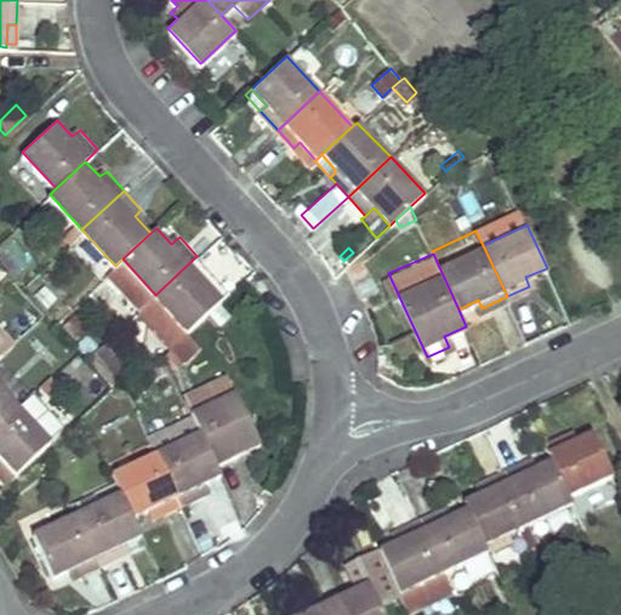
[(212,274),(197,256),(155,295),(188,330),(221,299),(205,280),(212,274)]
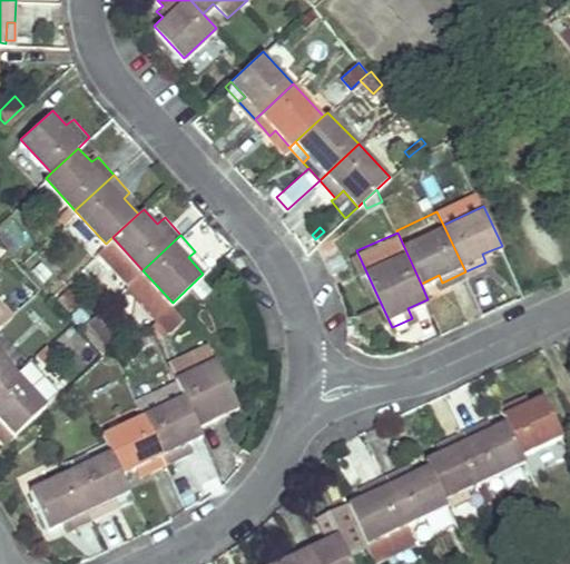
[(143,270),(112,237),(106,244),(100,248),(131,280),(143,270)]
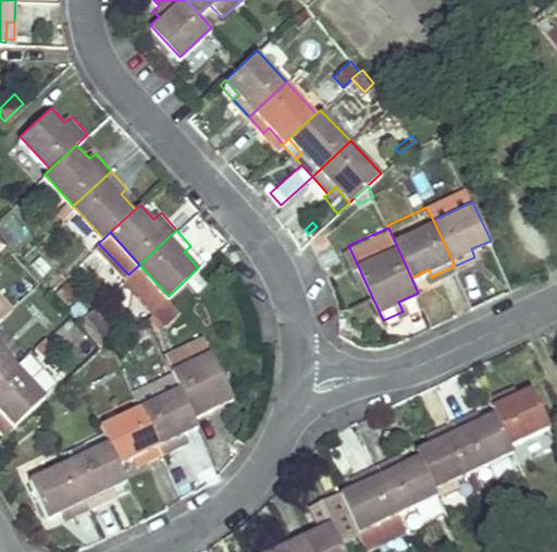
[(169,296),(139,265),(128,274),(122,281),(151,313),(166,297),(169,296)]
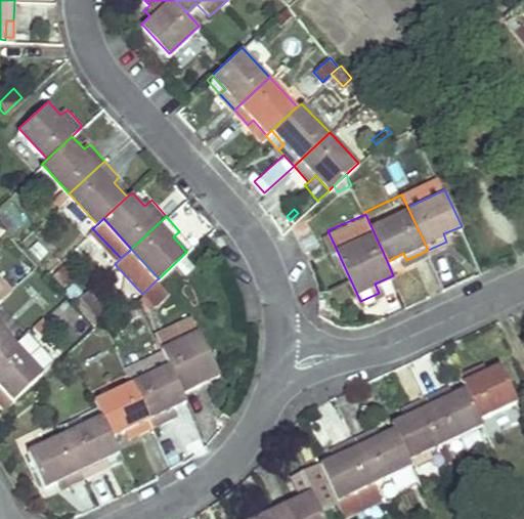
[(375,284),(379,293),(398,285),(393,275),(375,284)]
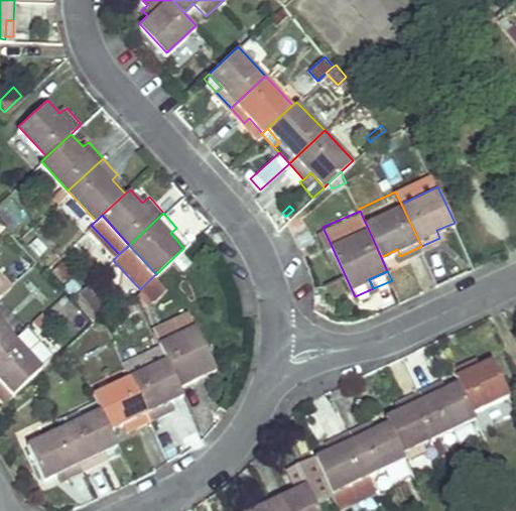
[(140,289),(138,290),(147,300),(162,285),(154,275),(140,289)]
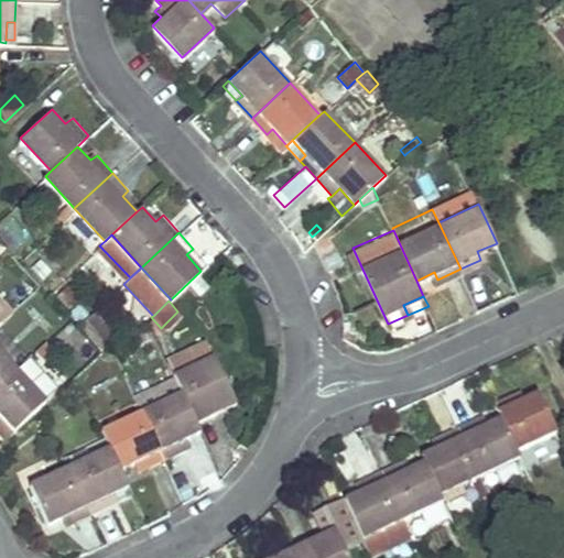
[(95,346),(121,331),(108,305),(80,319),(95,346)]
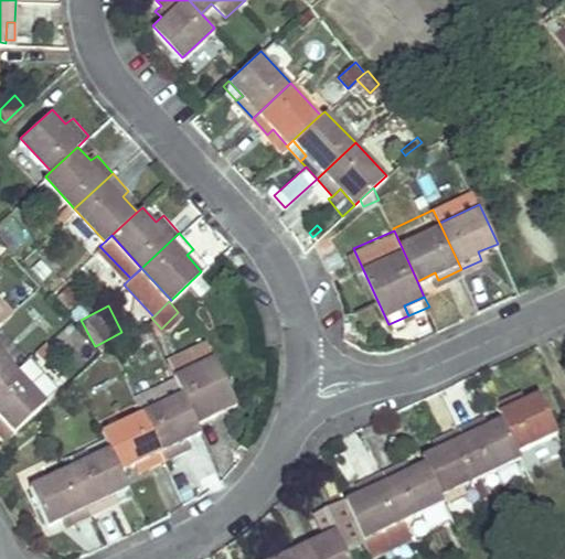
[(215,354),(206,336),(167,354),(174,371),(215,354)]
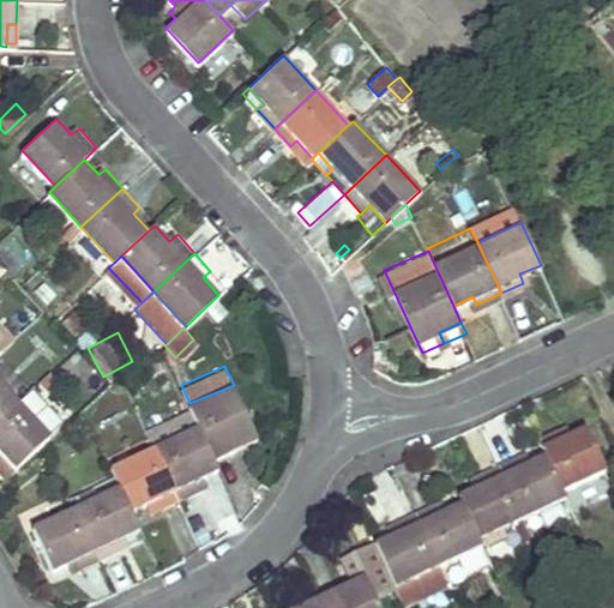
[(590,371),(572,379),(575,385),(593,377),(590,371)]
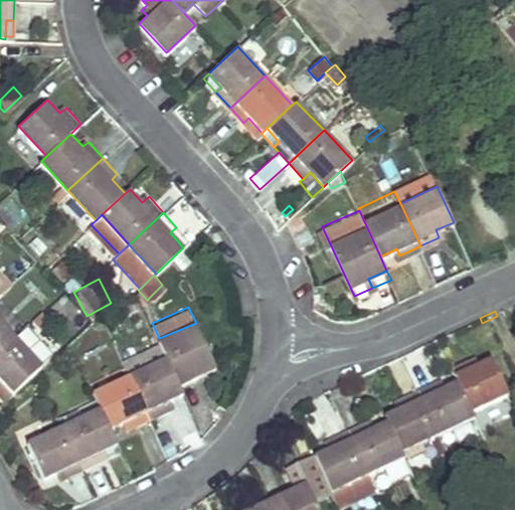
[(0,317),(0,348),(15,334),(0,317)]
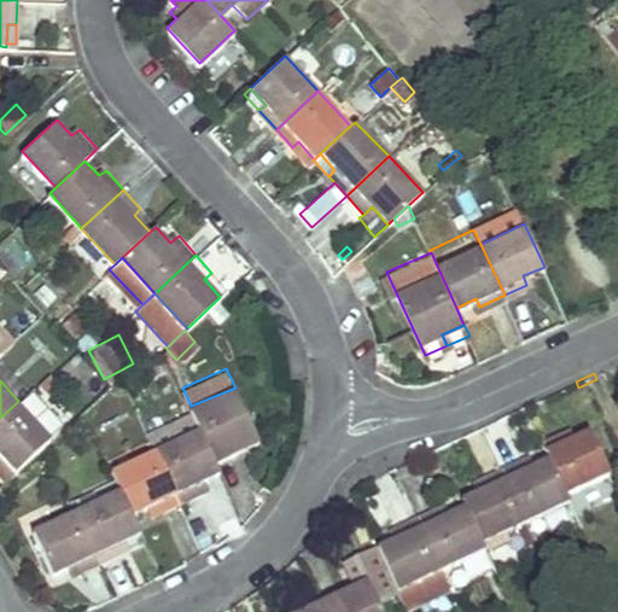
[(245,408),(235,388),(191,406),(199,425),(215,459),(258,438),(245,408)]
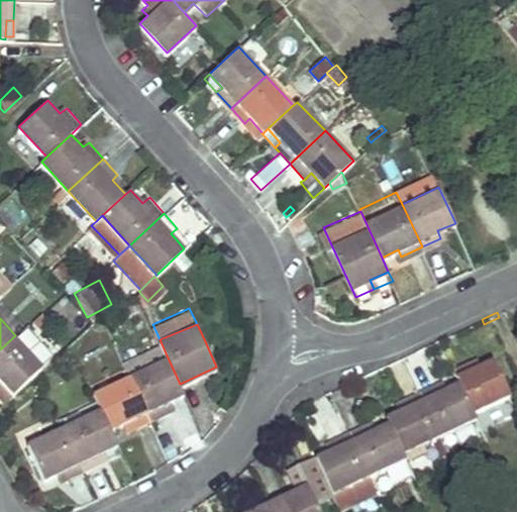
[(15,335),(42,365),(55,354),(26,325),(15,335)]
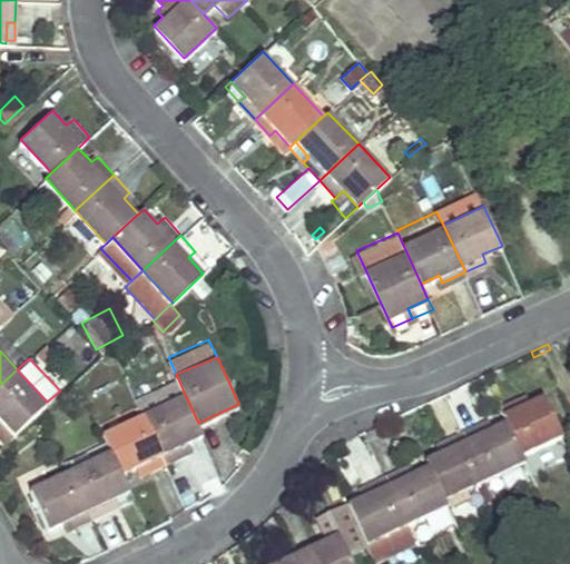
[(47,402),(17,369),(0,385),(0,416),(1,415),(16,431),(43,405),(47,402)]
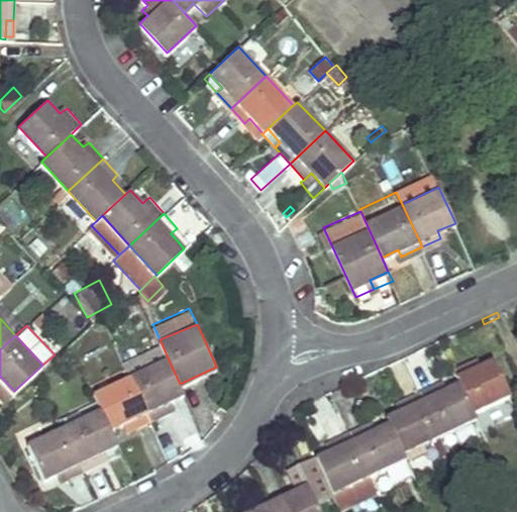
[(180,384),(167,355),(131,372),(151,418),(171,409),(167,400),(183,392),(180,384)]
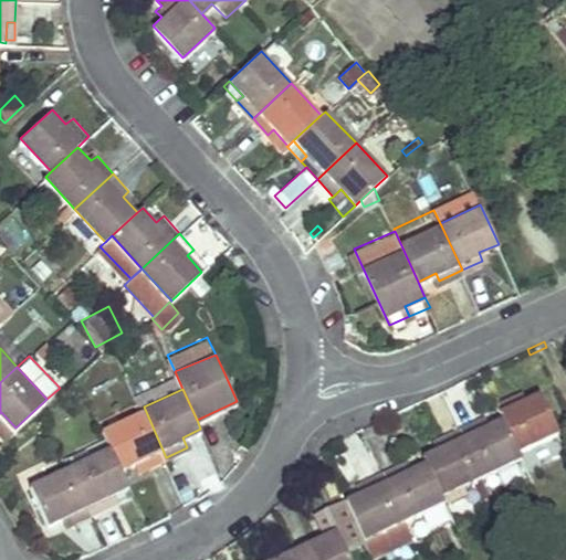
[(557,432),(540,391),(520,400),(517,392),(495,401),(502,416),(517,450),(557,432)]
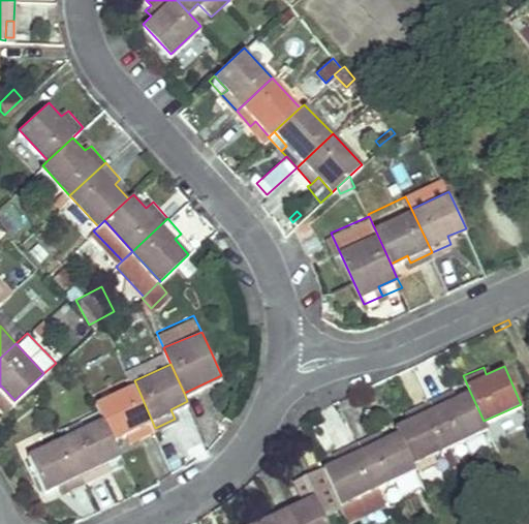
[(155,428),(134,380),(96,398),(103,415),(113,435),(129,428),(133,437),(155,428)]
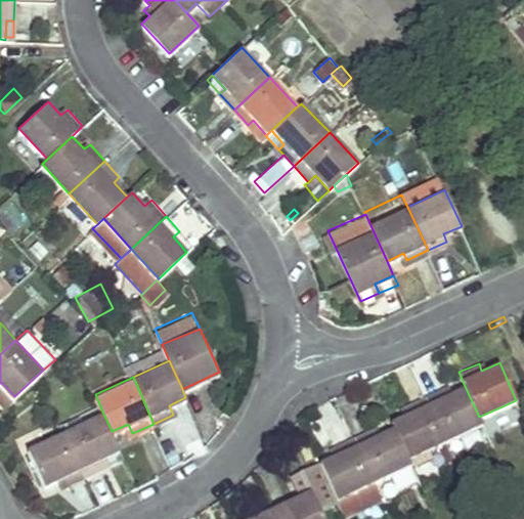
[(14,396),(1,382),(0,383),(0,396),(6,403),(8,401),(14,396)]
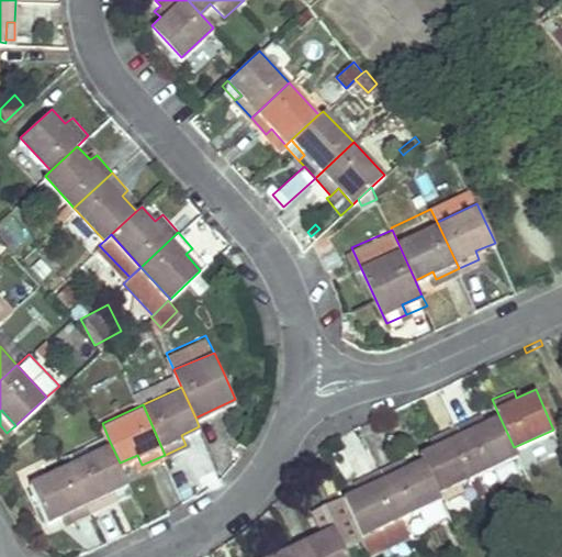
[(514,447),(498,414),(479,423),(475,415),(457,424),(479,472),(517,455),(514,447)]
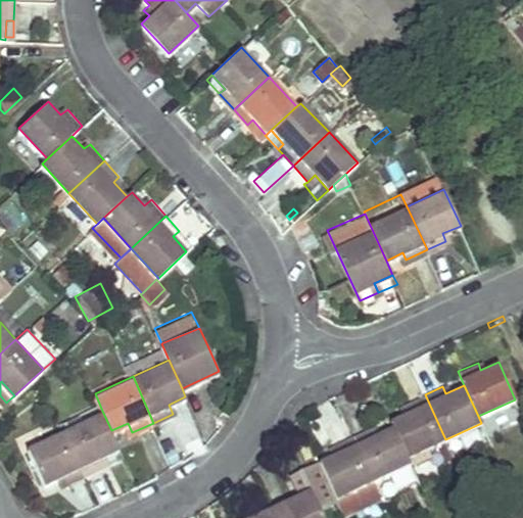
[(445,439),(425,394),(405,403),(409,412),(390,419),(394,426),(408,456),(445,439)]
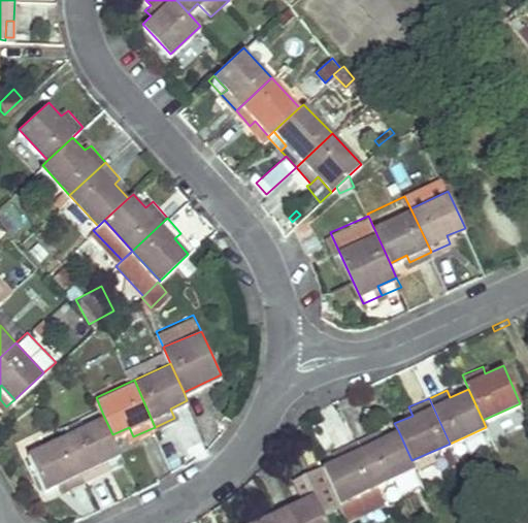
[(112,434),(103,415),(65,431),(87,477),(106,467),(103,460),(121,452),(112,434)]
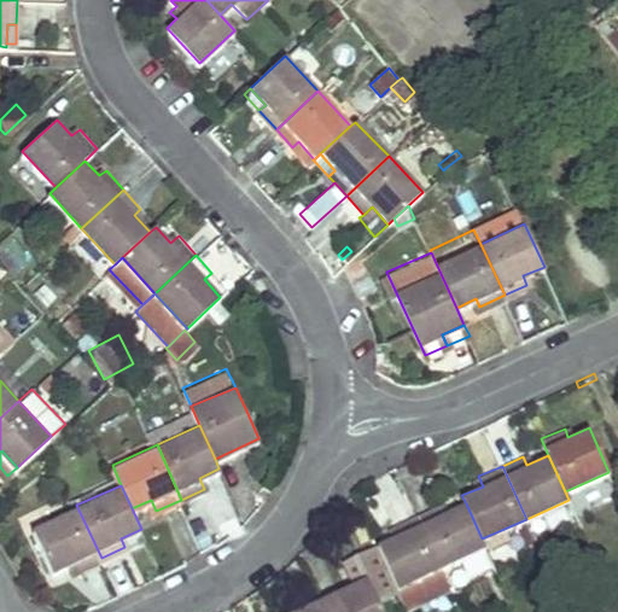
[(482,538),(466,503),(443,513),(439,505),(418,514),(441,566),(485,546),(482,538)]
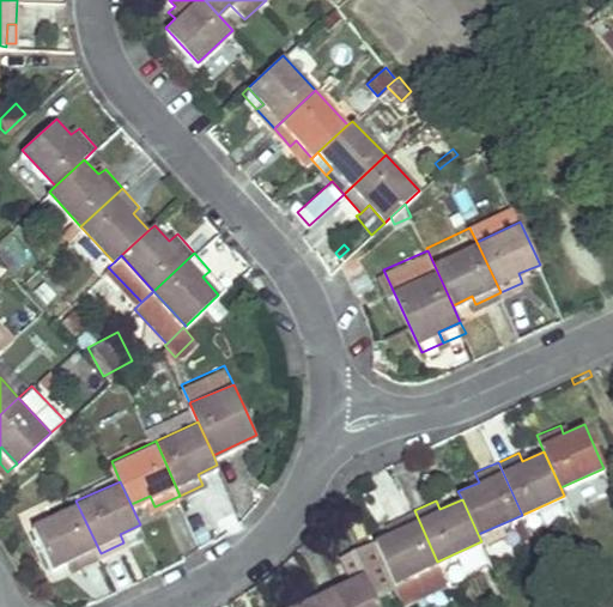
[(101,553),(76,501),(34,521),(53,565),(74,556),(78,564),(101,553)]
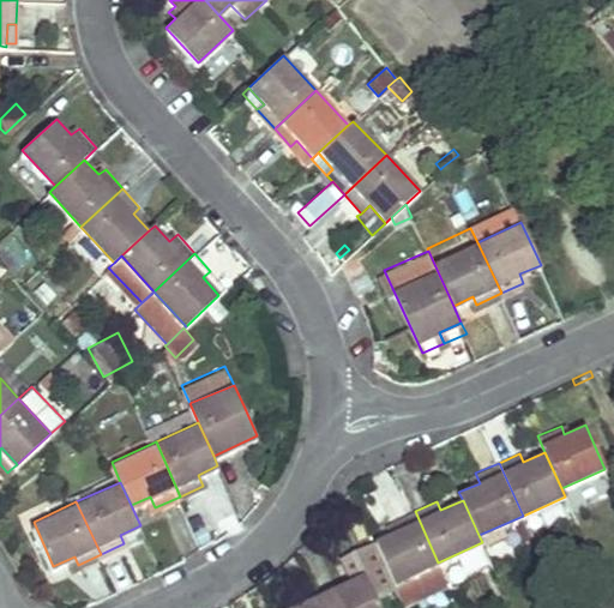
[(438,563),(415,511),(391,522),(396,530),(375,540),(397,588),(404,605),(447,585),(438,563)]
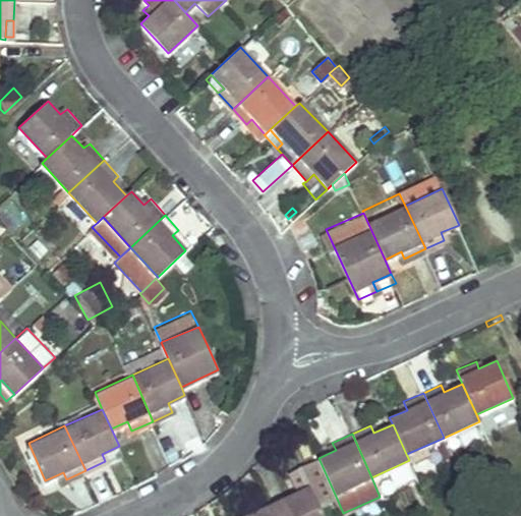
[(445,460),(453,457),(446,441),(437,445),(445,460)]
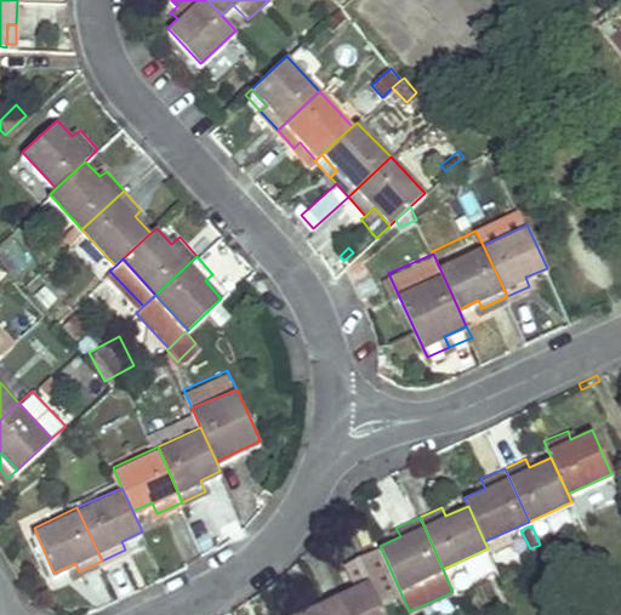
[(402,594),(380,546),(347,561),(358,586),(324,601),(330,614),(382,614),(379,605),(402,594)]
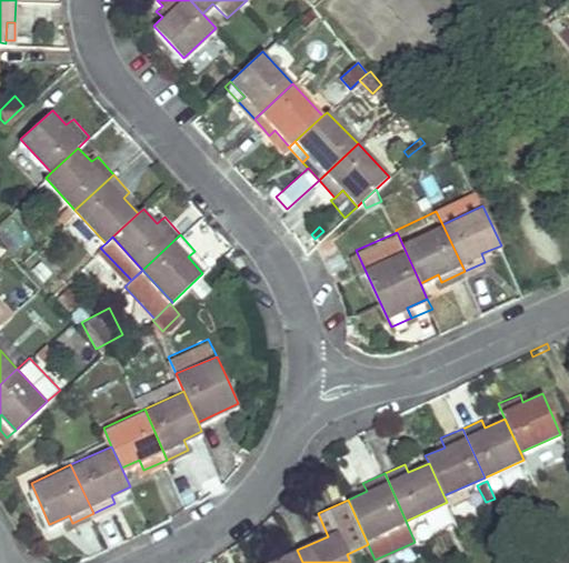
[(302,562),(297,550),(267,562),(302,562)]
